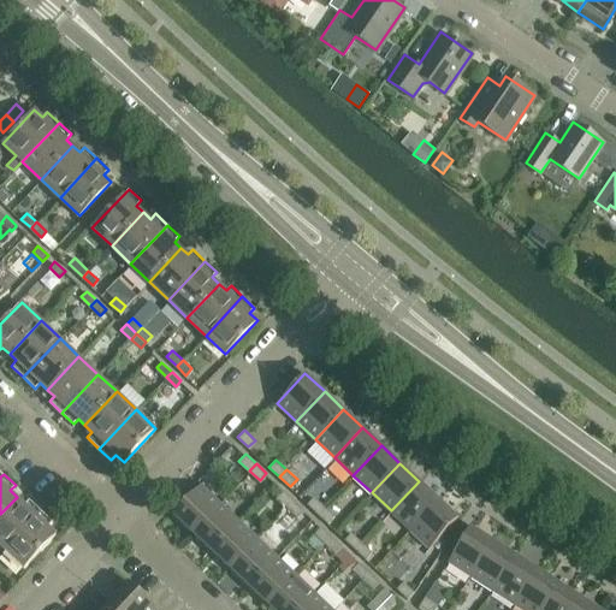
[(438,498),(419,481),(391,510),(409,528),(438,498)]
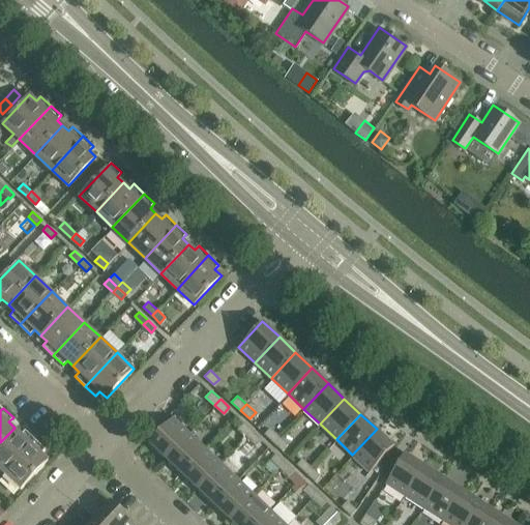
[(189,432),(173,415),(148,441),(166,457),(189,432)]
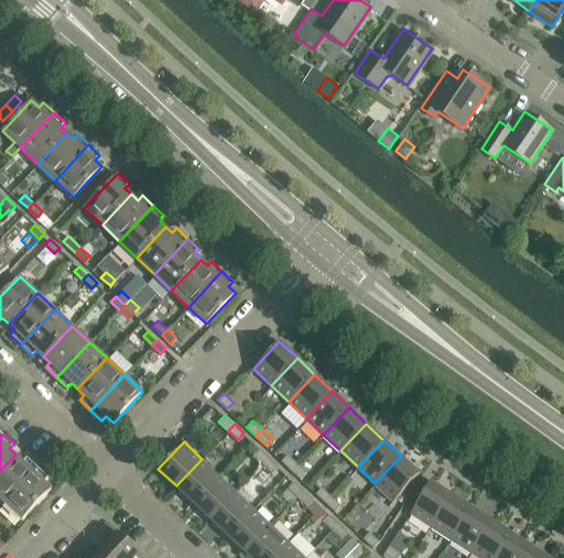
[(263,463),(269,457),(259,448),(253,455),(263,463)]
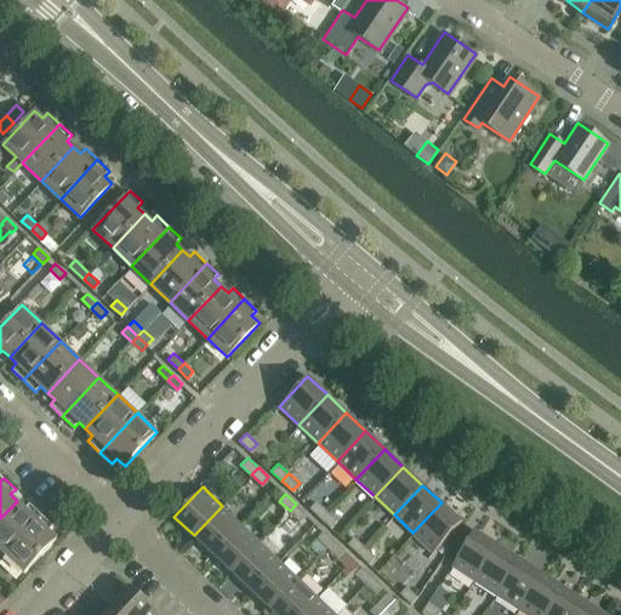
[(317,499),(309,507),(320,517),(328,510),(317,499)]
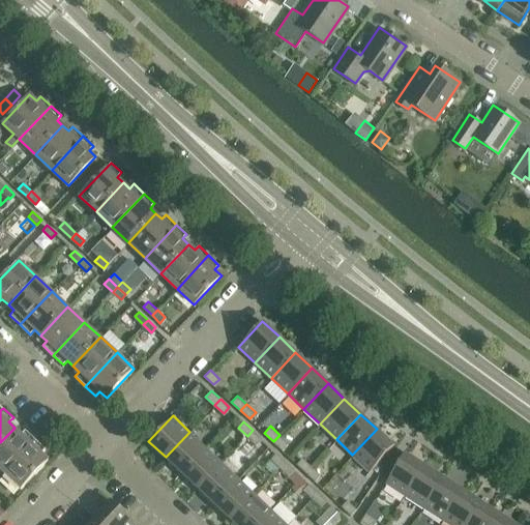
[(35,438),(25,429),(21,433),(15,428),(0,442),(0,468),(4,472),(35,438)]
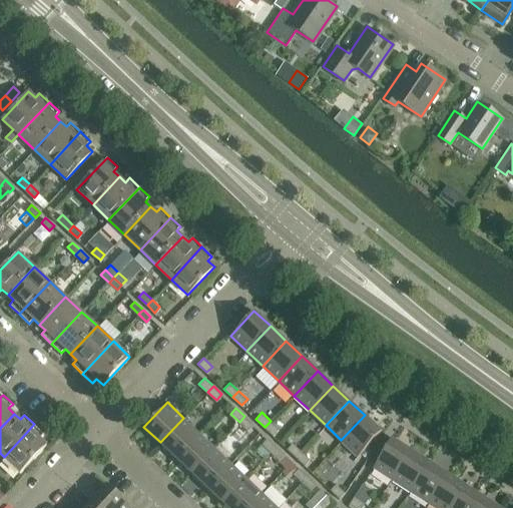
[(358,456),(381,431),(365,415),(341,440),(358,456)]
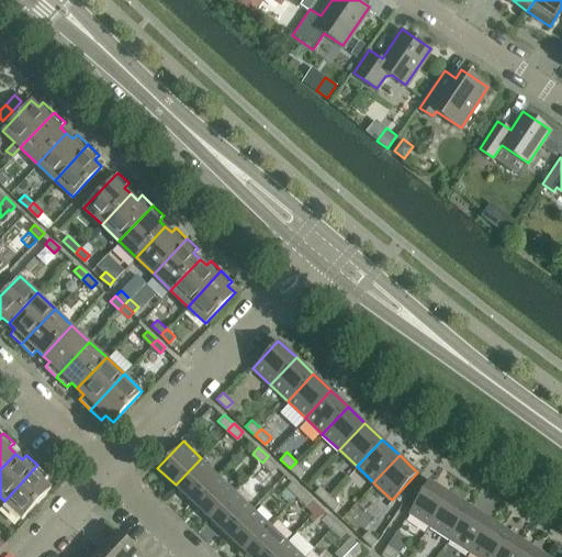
[(271,471),(278,465),(268,456),(262,463),(271,471)]
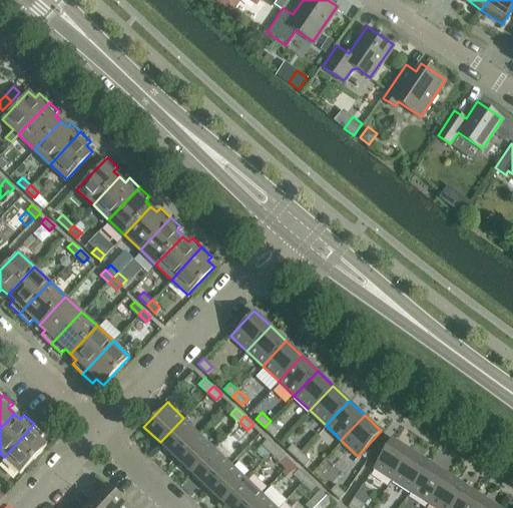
[(199,433),(183,418),(160,442),(175,457),(199,433)]
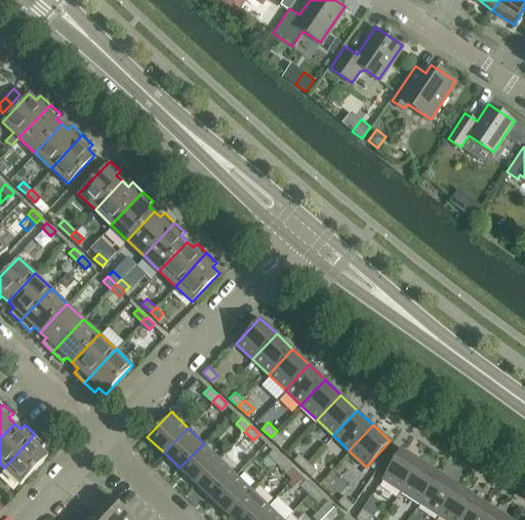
[(271,437),(279,445),(285,438),(277,431),(271,437)]
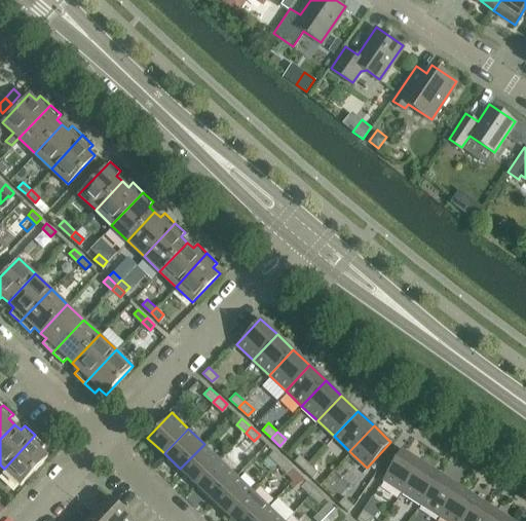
[(47,455),(41,449),(45,445),(35,435),(4,469),(21,484),(47,455)]
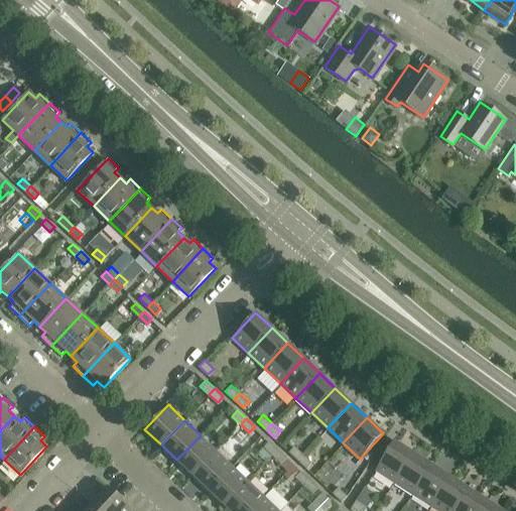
[(216,450),(201,435),(176,460),(192,475),(216,450)]
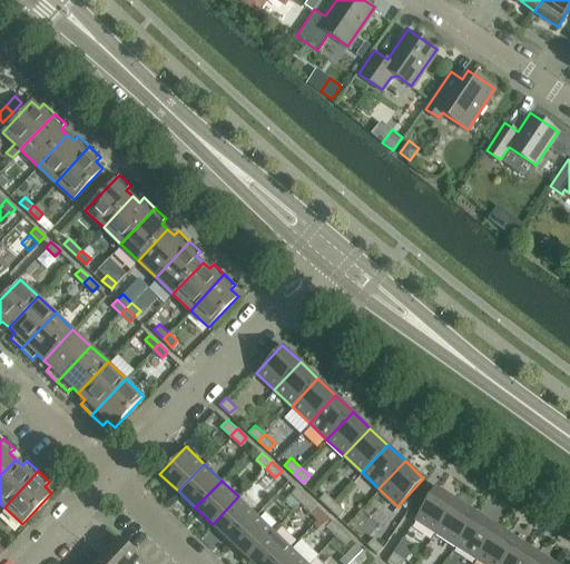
[(297,485),(291,492),(301,502),(306,495),(297,485)]
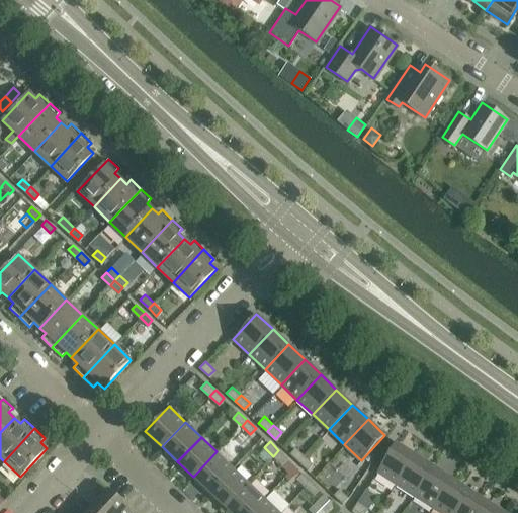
[(415,454),(396,442),(376,471),(396,483),(415,454)]
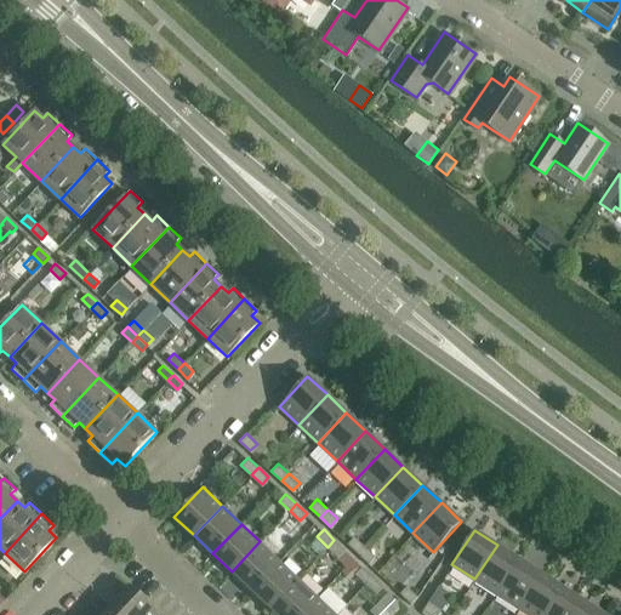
[(354,535),(348,542),(358,552),(365,545),(354,535)]
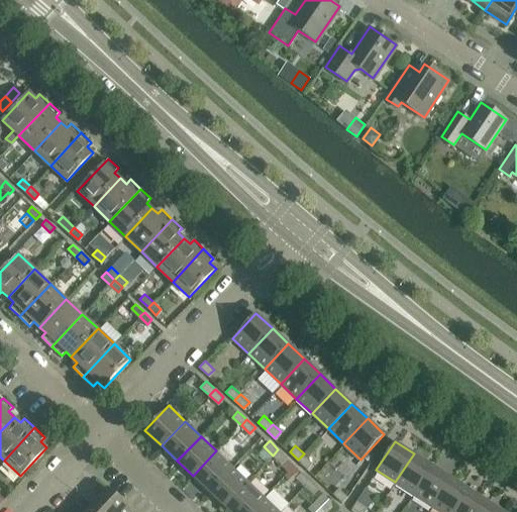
[(278,449),(273,455),(281,464),(287,457),(278,449)]
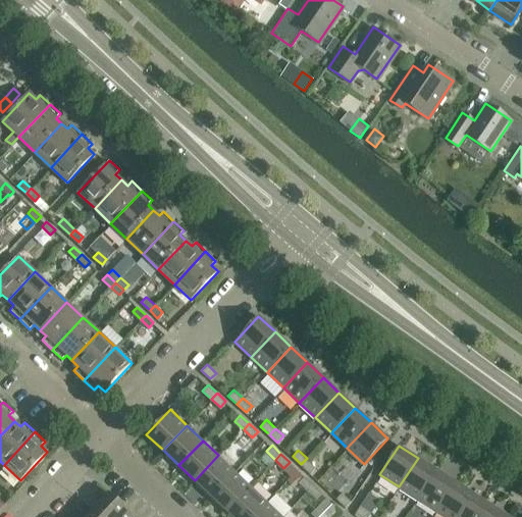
[(235,470),(218,455),(195,480),(211,496),(235,470)]
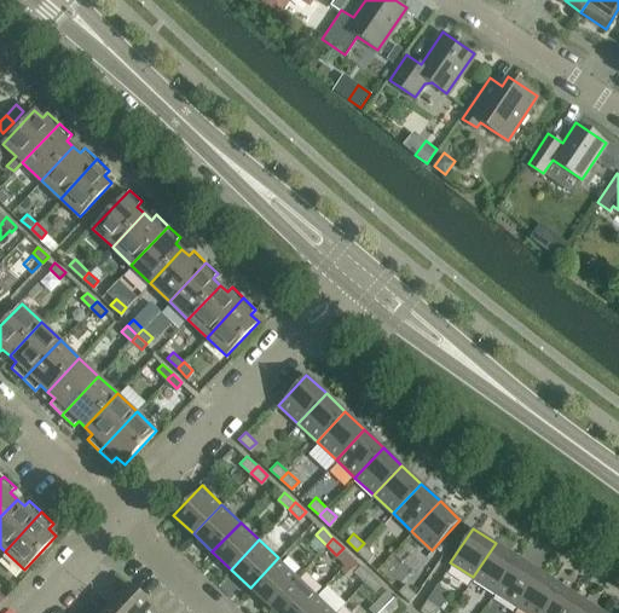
[(357,550),(368,560),(374,553),(364,543),(357,550)]
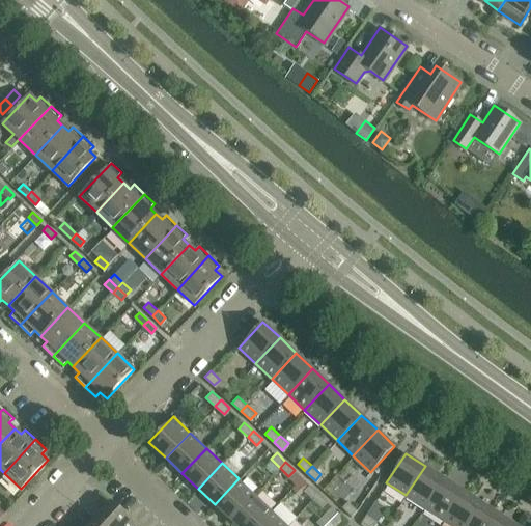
[(444,478),(425,466),(406,495),(424,507),(444,478)]
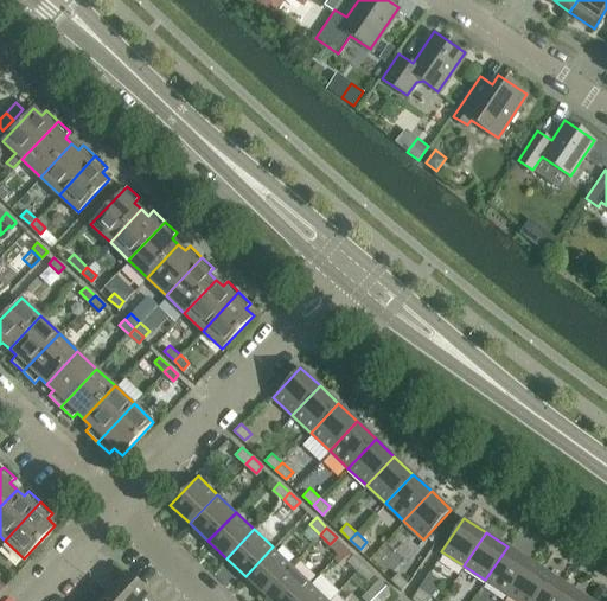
[(292,564),(273,547),(246,576),(263,594),(292,564)]
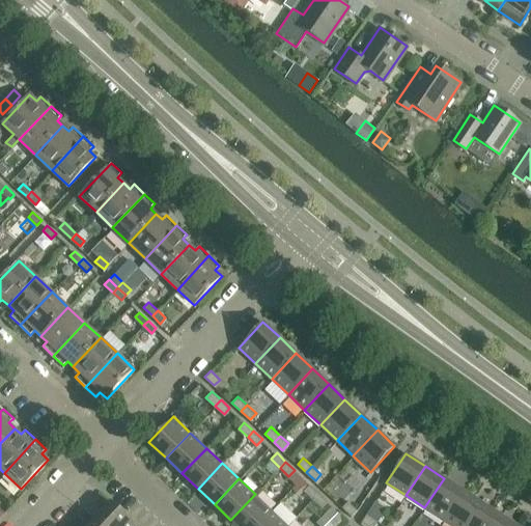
[(463,490),(444,478),(424,507),(443,520),(463,490)]
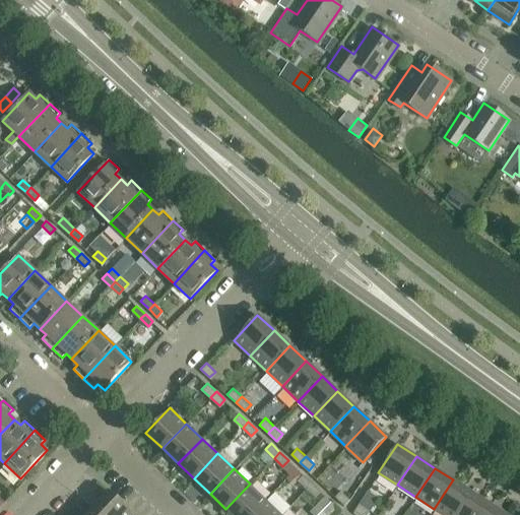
[(312,483),(303,473),(298,479),(306,488),(312,483)]
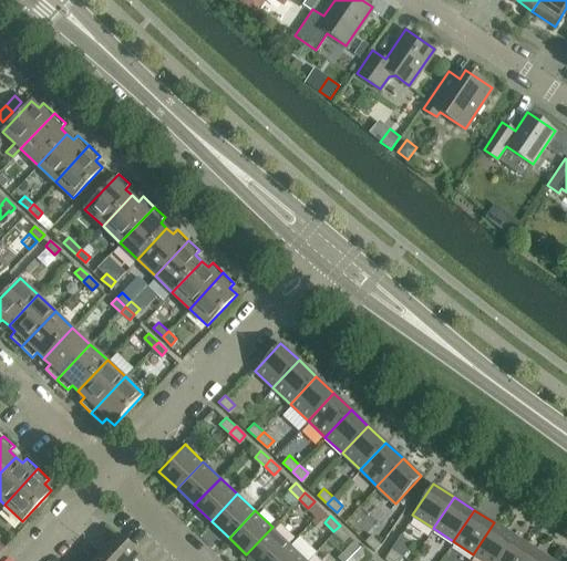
[(497,560),(514,536),(494,522),(473,554),(483,560),(497,560)]
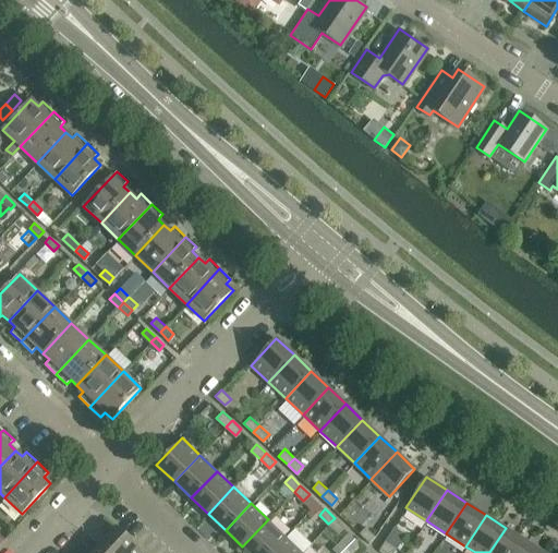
[(335,518),(328,524),(338,533),(343,527),(335,518)]
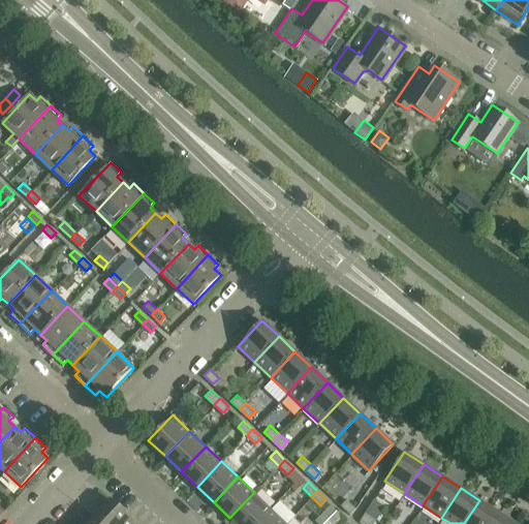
[(254,523),(270,507),(254,492),(229,518),(236,523),(254,523)]
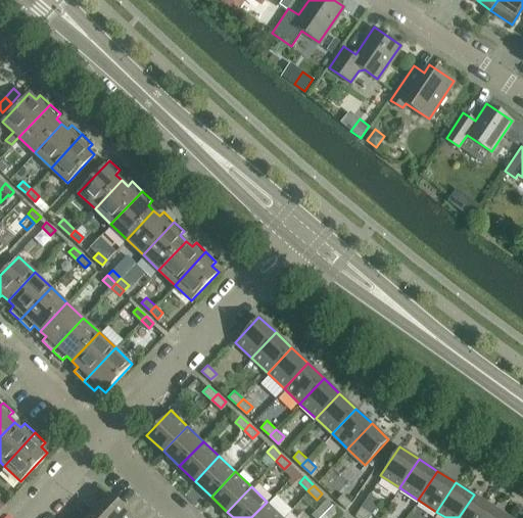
[(133,517),(134,517),(109,492),(93,510),(101,517),(133,517)]
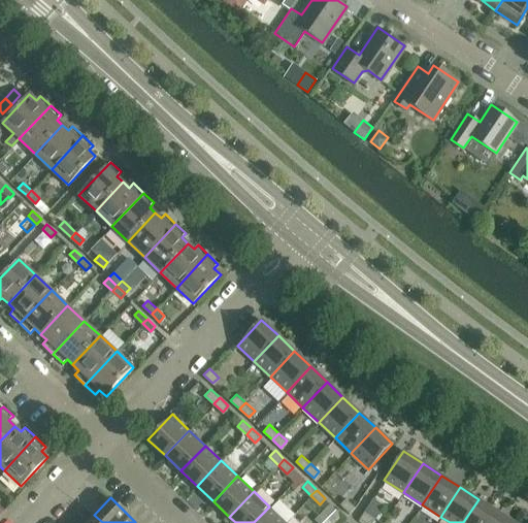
[(340,503),(349,512),(355,505),(345,497),(340,503)]
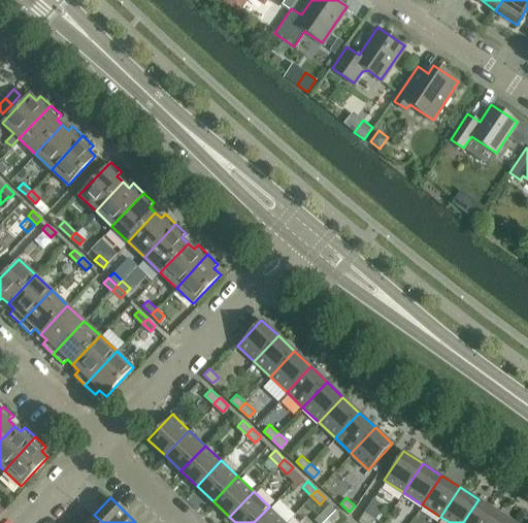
[(489,522),(497,512),(479,499),(463,522),(489,522)]
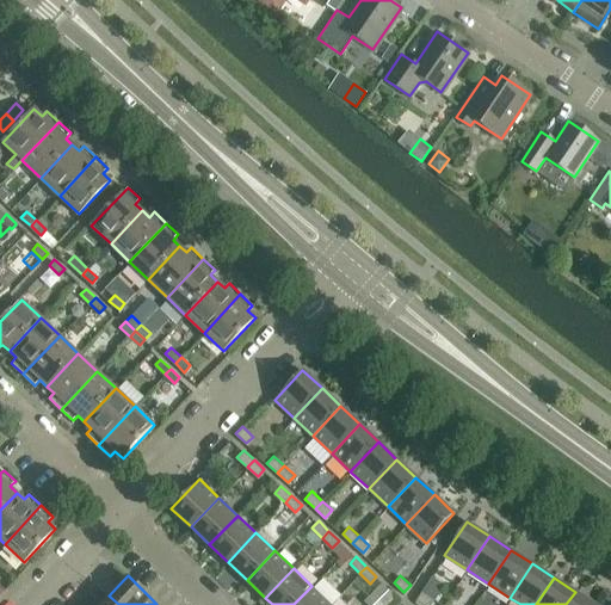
[(329,604),(331,604),(312,586),(294,604),(329,604)]
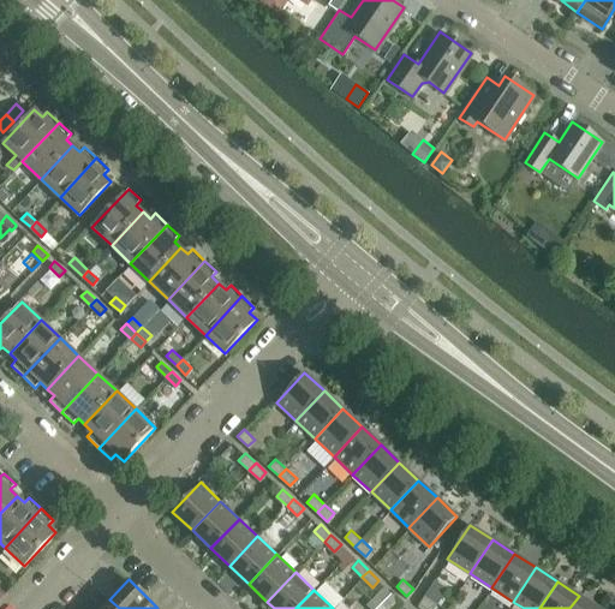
[(418,603),(427,608),(431,608),(436,603),(424,596),(418,603)]
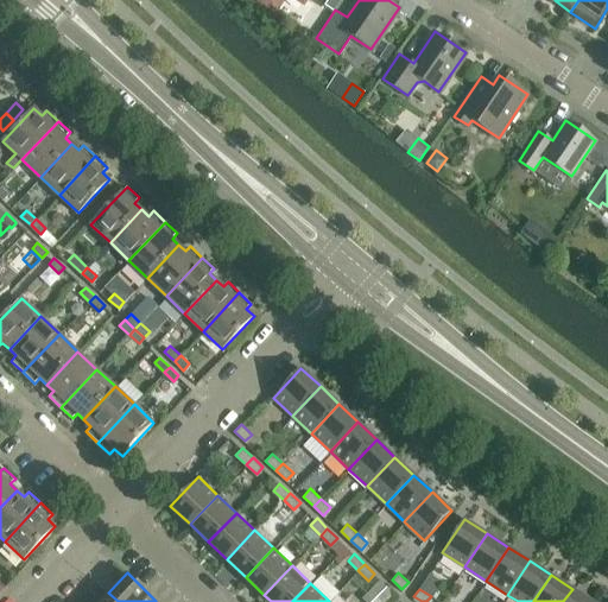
[(593,601),(572,589),(563,601),(593,601)]
